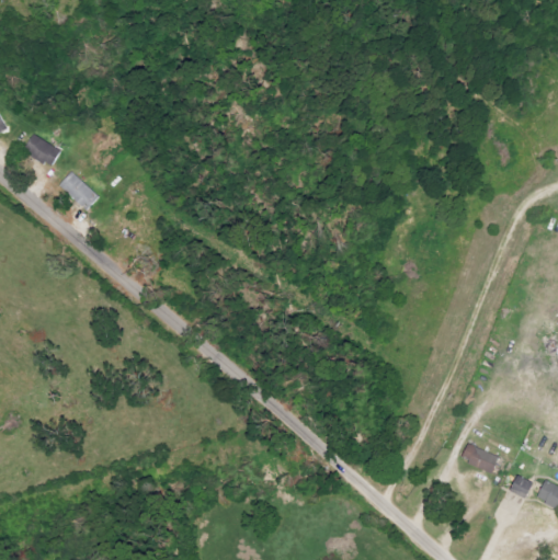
[(22,152),(50,166),(59,148),(30,135),(22,152)]
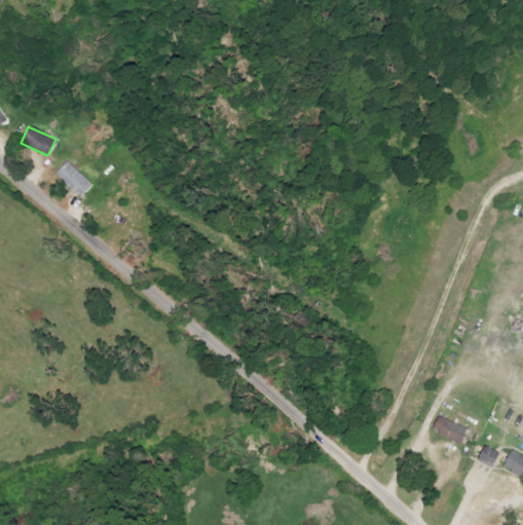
[(80,197),(92,184),(66,160),(53,174),(80,197)]
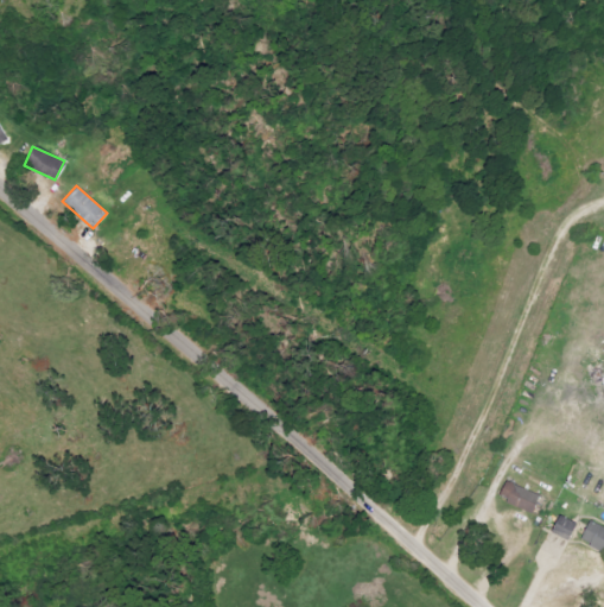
[(539,494),(504,480),(497,498),(531,512),(539,494)]
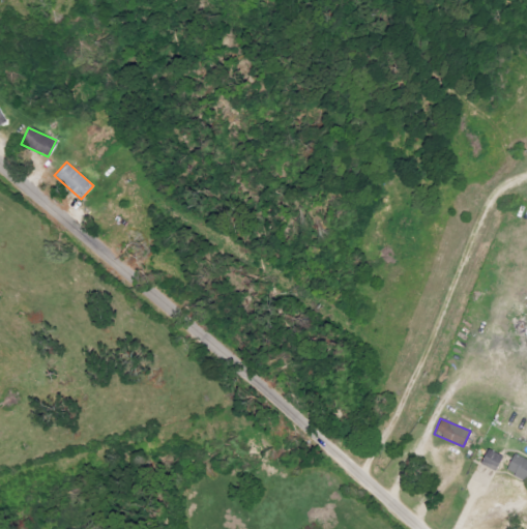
[(480,464),(495,470),(502,456),(488,448),(480,464)]
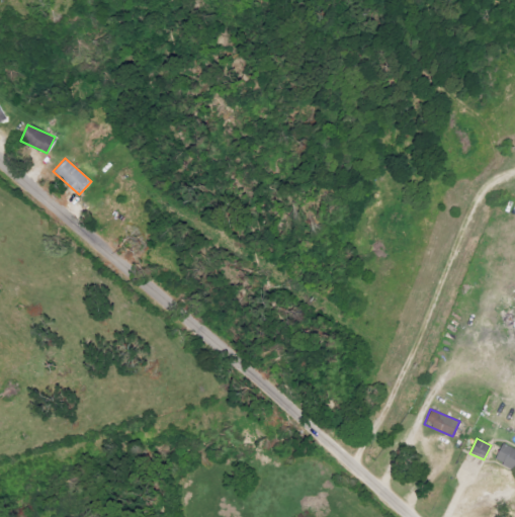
[(514,467),(514,449),(499,445),(495,462),(514,467)]
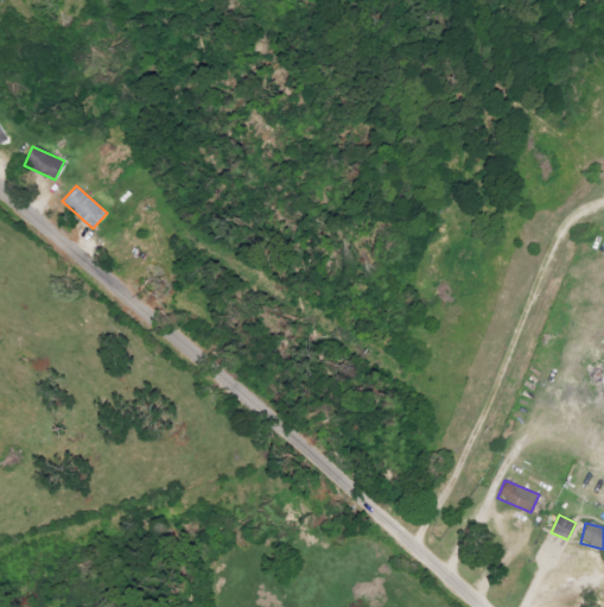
All buildings are outlined.
